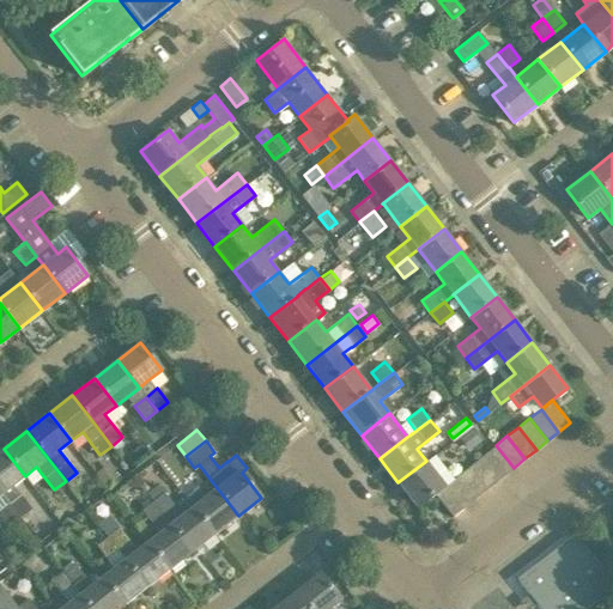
[(149,451),(143,443),(131,452),(137,461),(149,451)]
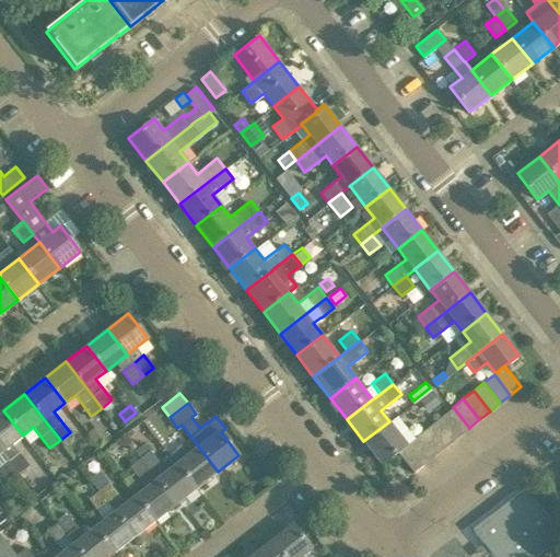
[(3,410),(0,412),(0,448),(2,451),(9,460),(19,473),(28,464),(19,452),(12,443),(23,436),(3,410)]
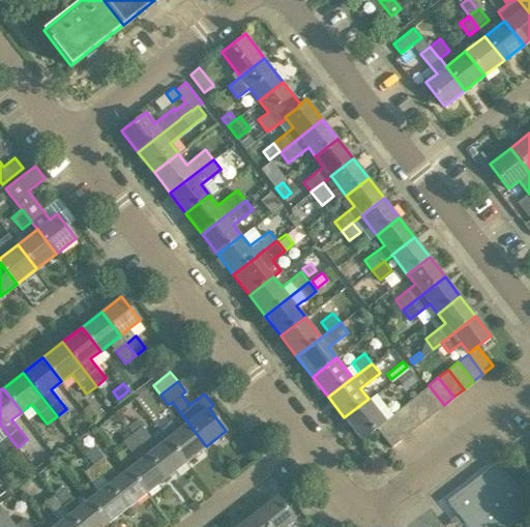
[(423,388),(415,396),(430,415),(440,408),(423,388)]
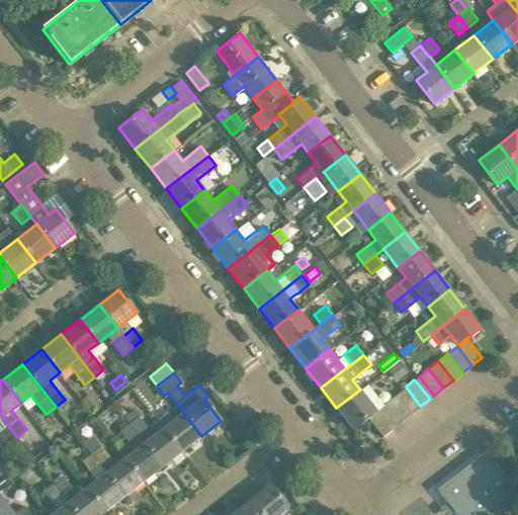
[(367,383),(360,390),(336,408),(352,428),(367,417),(377,409),(383,405),(367,383)]
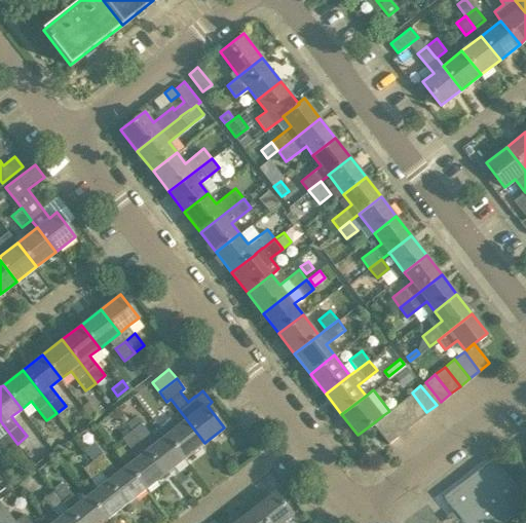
[(412,393),(402,401),(417,420),(426,412),(412,393)]
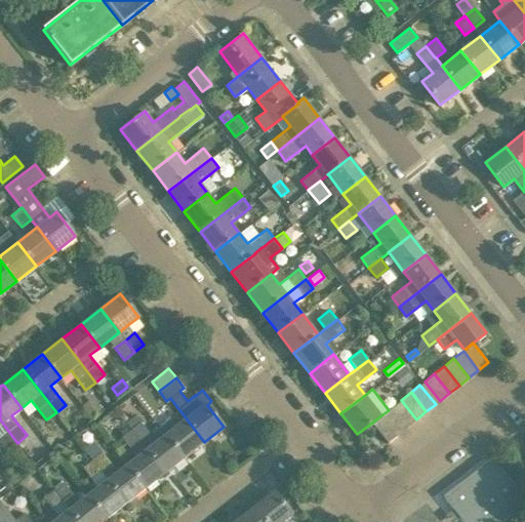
[(166,433),(185,456),(204,442),(170,398),(166,401),(160,406),(175,426),(166,433)]
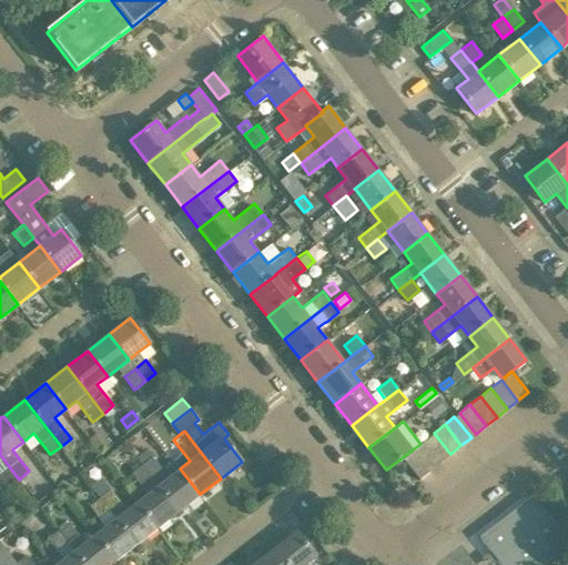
[(111,443),(102,432),(91,441),(100,452),(111,443)]
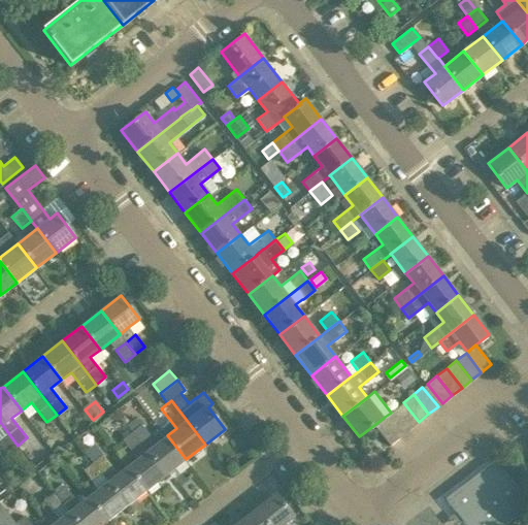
[(403,402),(394,409),(409,429),(419,422),(403,402)]
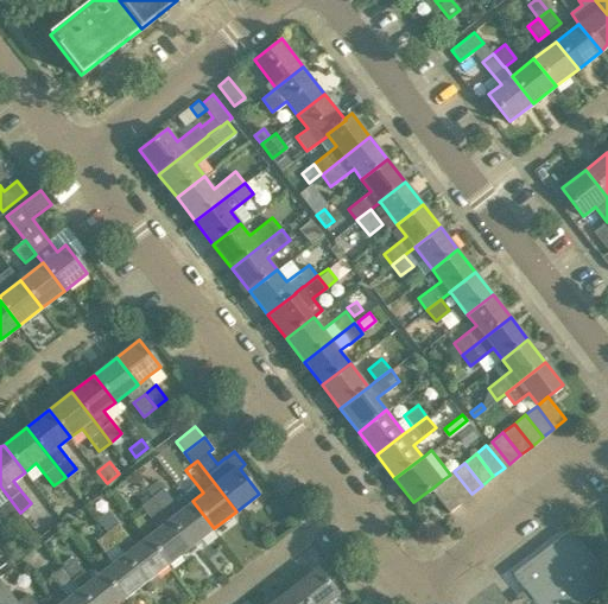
[(450,475),(443,479),(461,502),(472,494),(454,471),(450,475)]
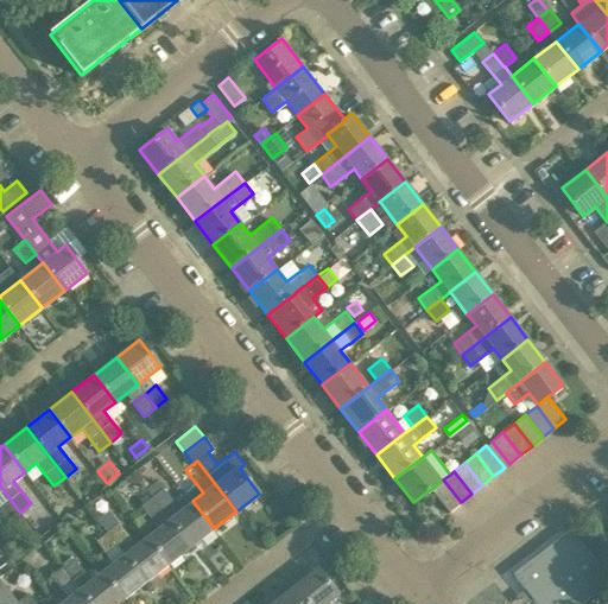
[(449,512),(461,502),(443,479),(431,489),(449,512)]
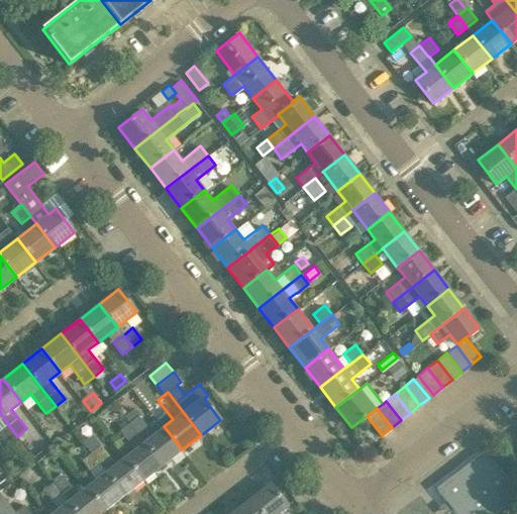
[(129,422),(134,418),(129,412),(124,416),(129,422)]
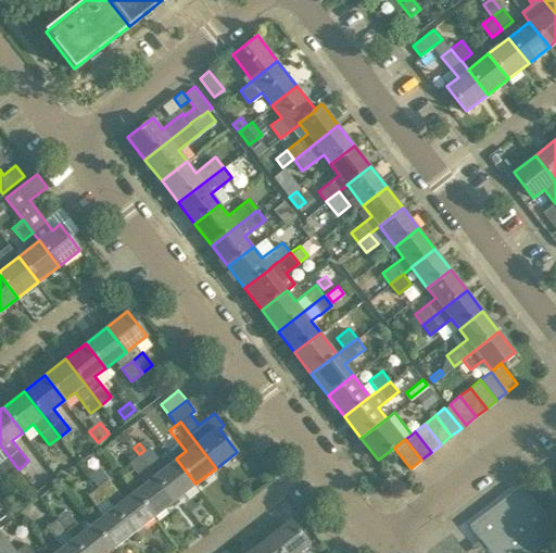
[(0,444),(0,466),(8,477),(19,469),(9,456),(2,448),(0,444)]
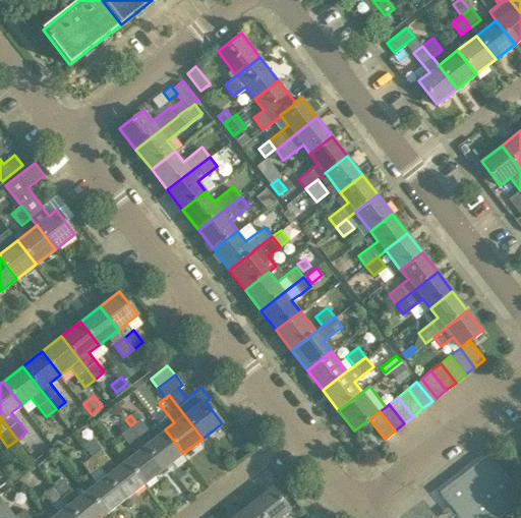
[(146,445),(164,468),(183,453),(165,429),(155,437),(139,418),(135,421),(130,425),(146,445)]
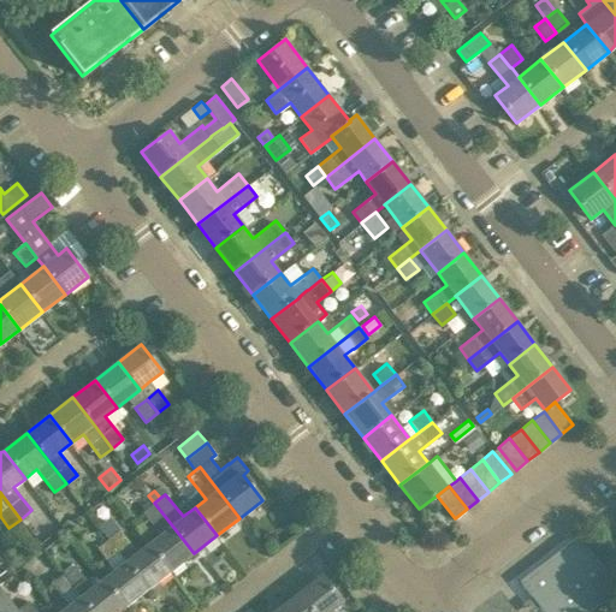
[(146,510),(153,504),(149,499),(141,505),(146,510)]
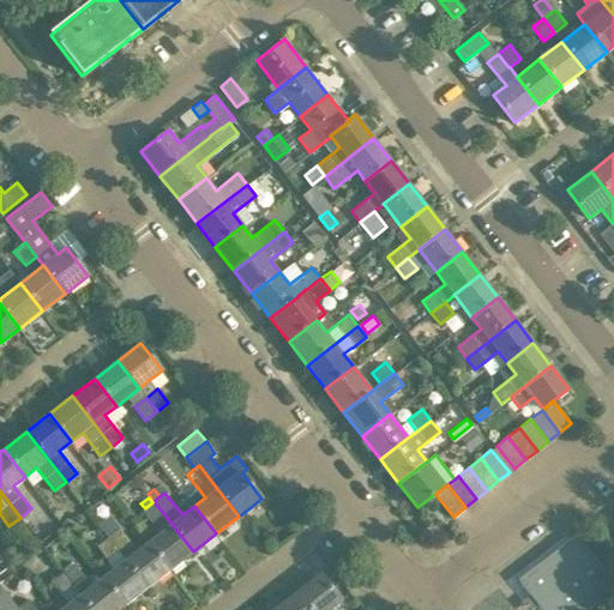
[(193,551),(172,524),(154,501),(152,502),(145,508),(142,509),(160,532),(149,542),(170,569),(193,551)]
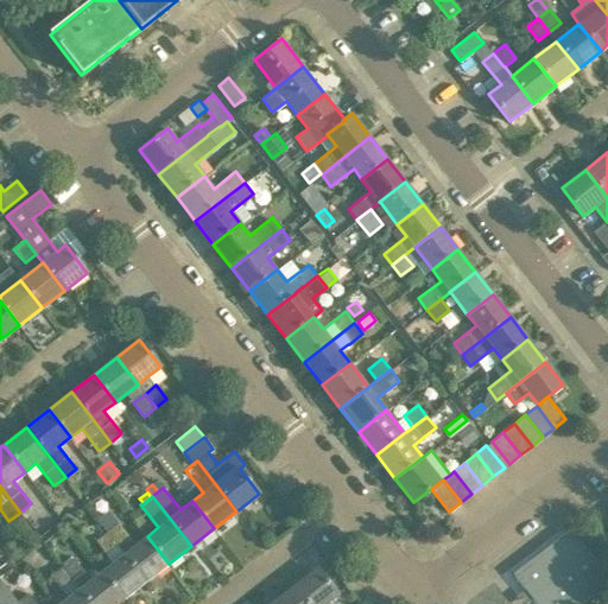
[(115,523),(112,517),(102,525),(107,531),(115,523)]
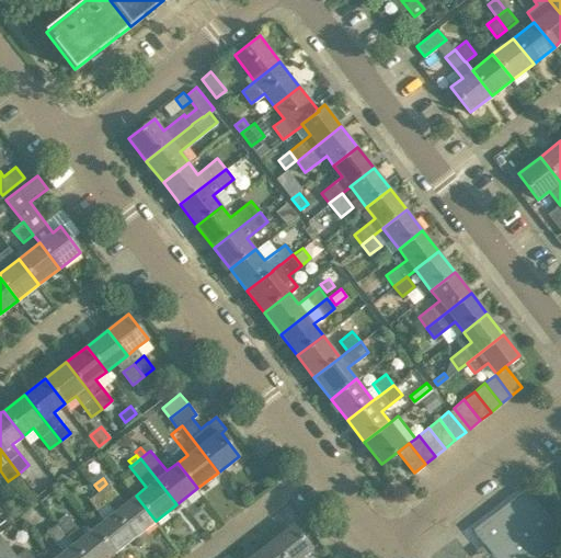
[(115,511),(135,537),(156,521),(136,496),(125,503),(110,482),(106,484),(99,490),(109,503),(114,512),(115,511)]
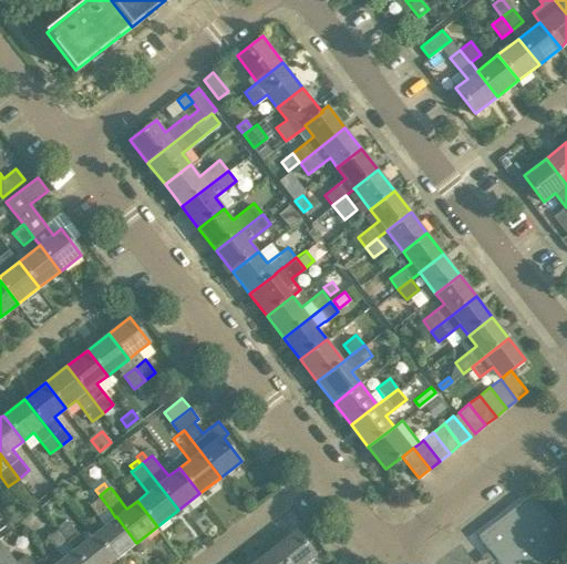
[(485,553),(492,562),(496,559),(501,563),(538,563),(566,542),(566,536),(533,492),(478,535),(490,550),(485,553)]
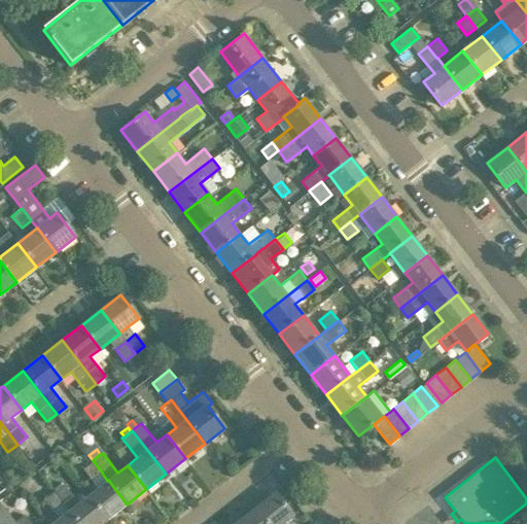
[(93,481),(102,473),(93,460),(82,468),(93,481)]
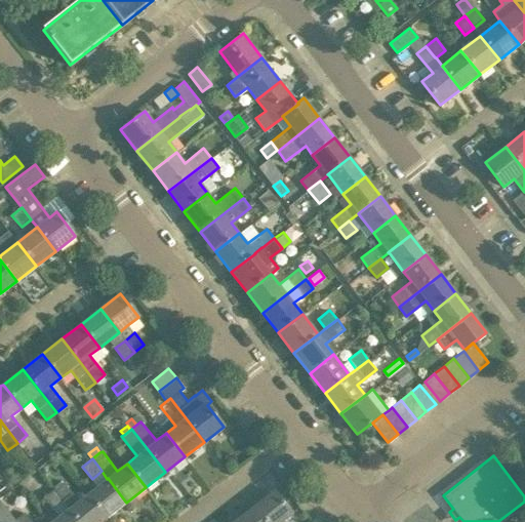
[(88,493),(107,517),(126,503),(108,478),(107,479),(88,493)]
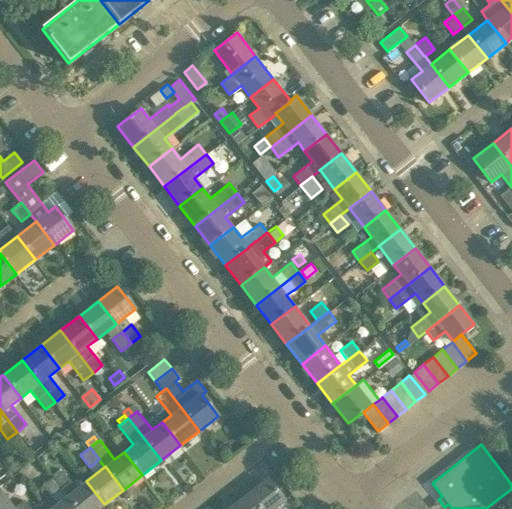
[(43,484),(52,496),(61,488),(60,488),(52,477),(43,484)]
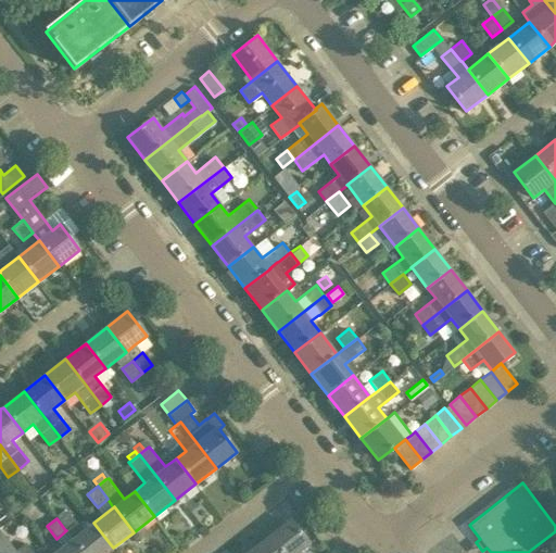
[(299,552),(310,545),(290,520),(269,536),(282,552),(299,552)]
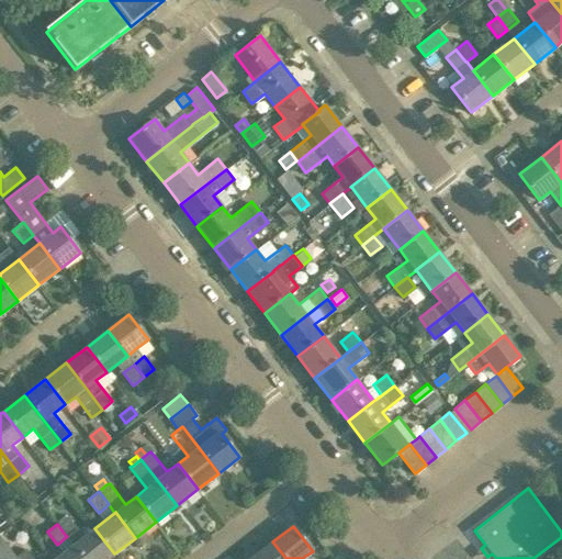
[(74,545),(83,558),(107,558),(114,554),(94,528),(74,545)]
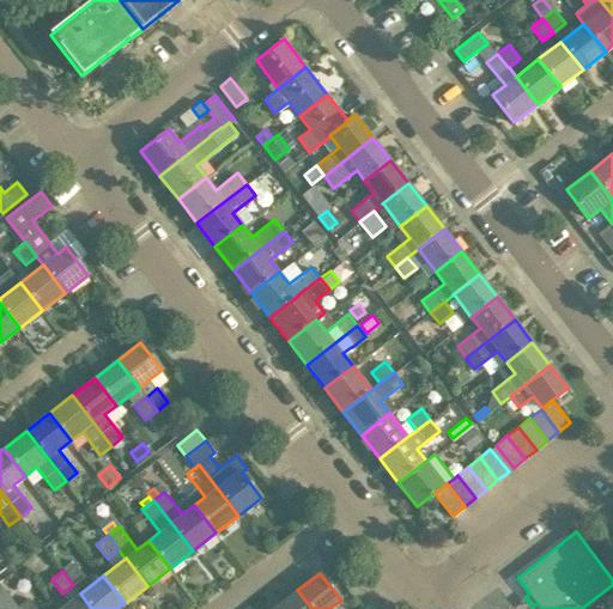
[(19,608),(12,600),(13,600),(0,582),(0,608),(19,608)]
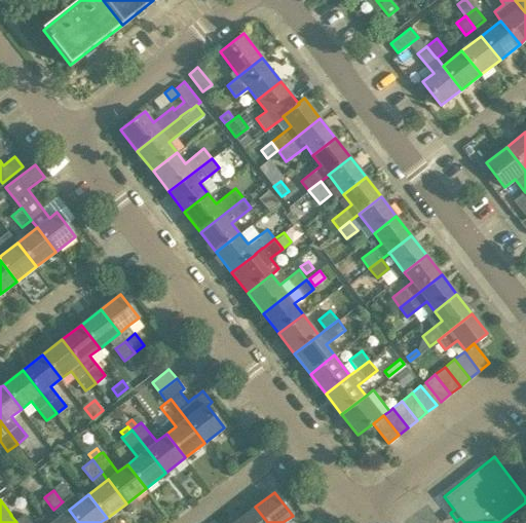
[(267,522),(255,507),(235,522),(267,522)]
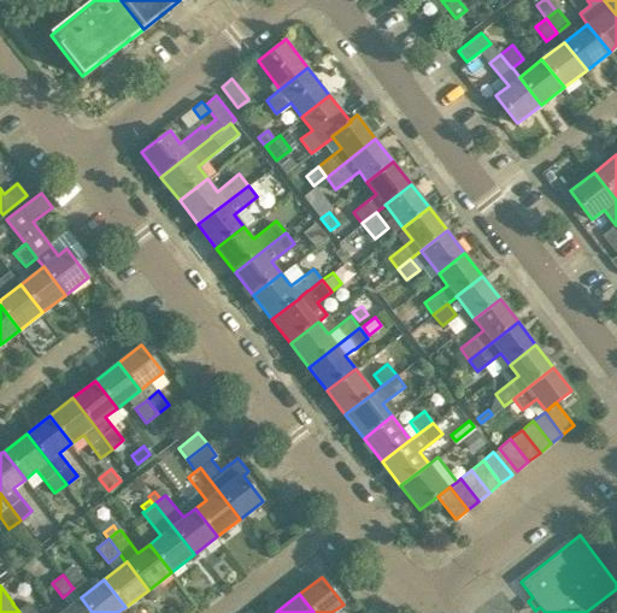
[(12,603),(19,612),(37,612),(29,601),(27,602),(22,596),(13,603),(12,603)]
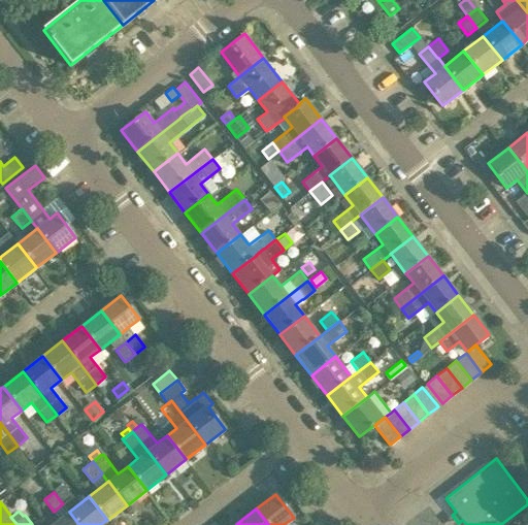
[(52,524),(78,524),(69,512),(52,524)]
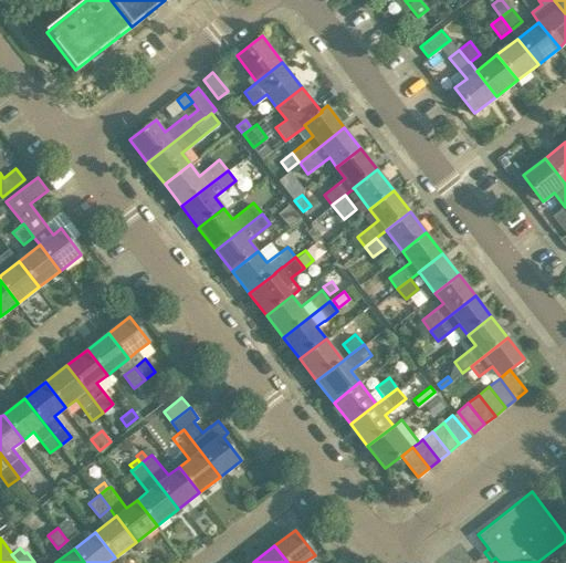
All buildings are outlined.
